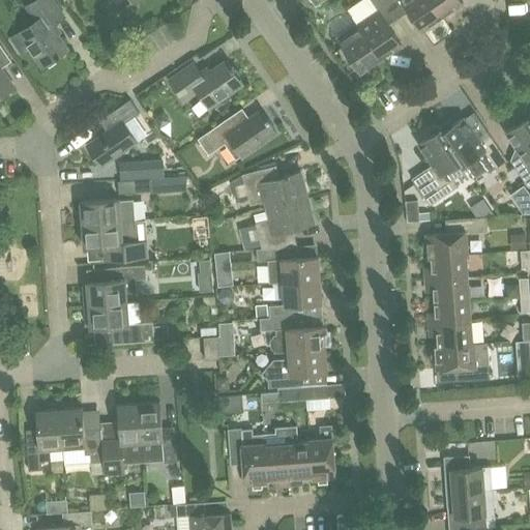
[(35,21),(19,32),(43,65),(66,49),(51,28),(65,18),(52,0),(36,0),(26,8),(35,21)]
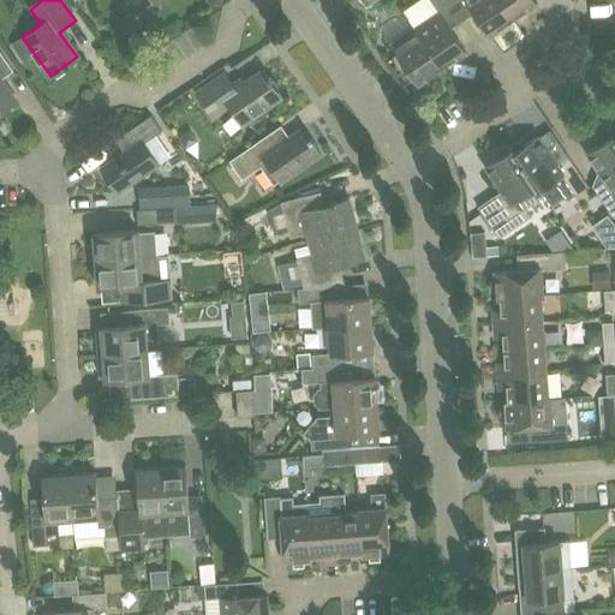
[(429,0),(437,11),(415,27),(441,66),(465,51),(445,21),(457,12),(448,0),(429,0)]
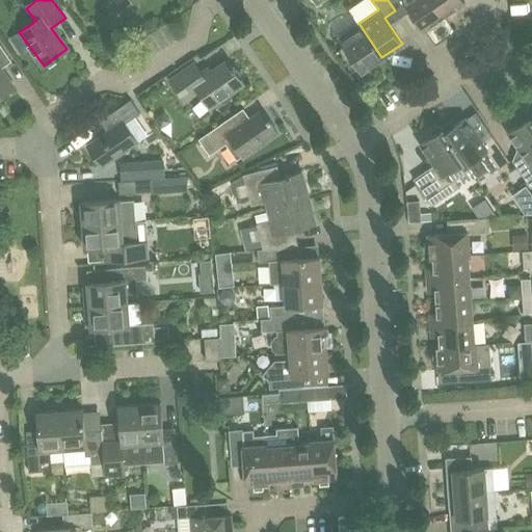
[(388,0),(395,10),(405,3),(423,29),(427,26),(430,28),(434,26),(439,24),(442,20),(442,17),(443,16),(431,0),(388,0)]
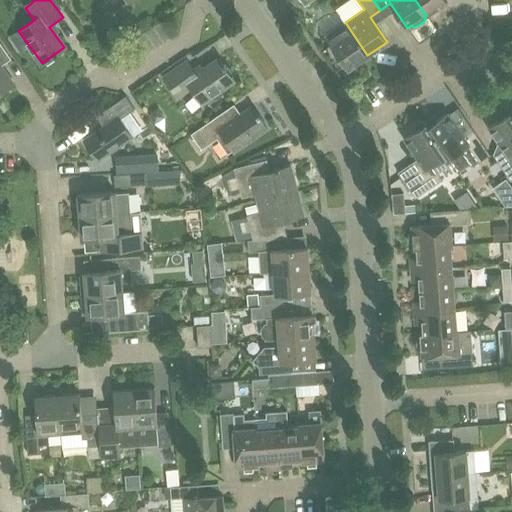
[(415,0),(426,15),(446,1),(445,0),(415,0)]
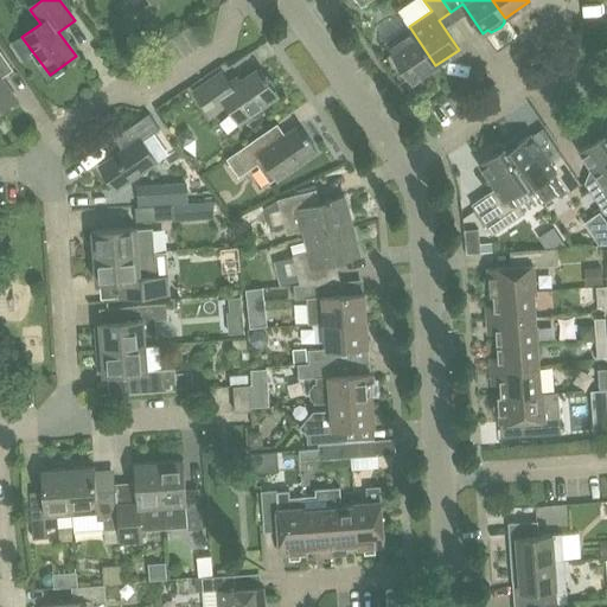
[(82,19),(72,25),(88,50),(97,44),(82,19)]
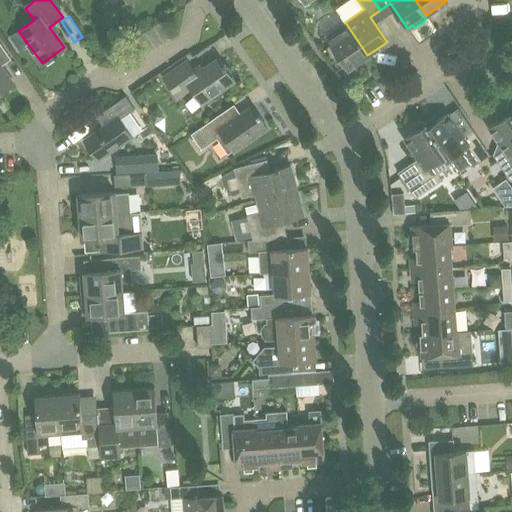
[(367,55),(345,22),(325,36),(348,69),(367,55)]
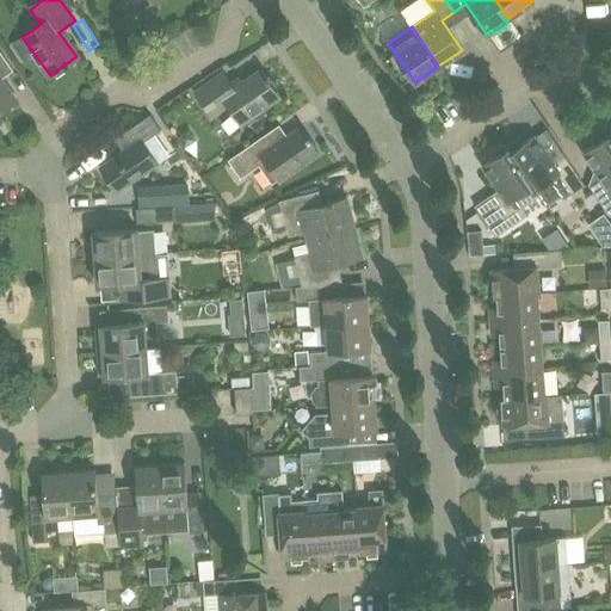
[(228,106),(240,124),(281,97),(269,80),(270,80),(267,75),(265,76),(260,71),(234,88),(223,73),(195,92),(211,117),(228,106)]
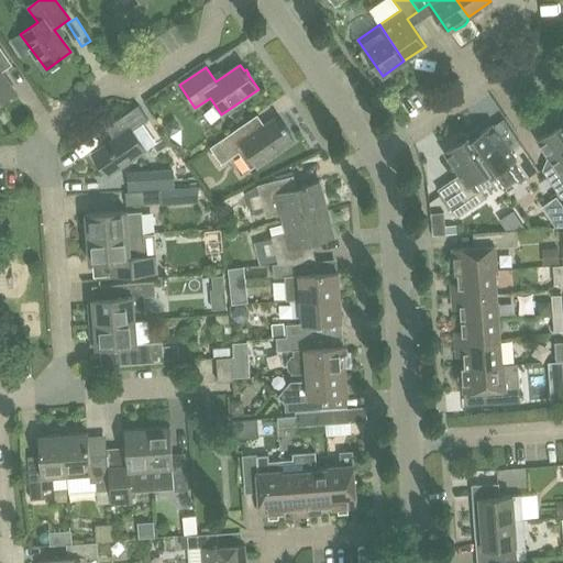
[(0,68),(0,98),(13,89),(0,68)]
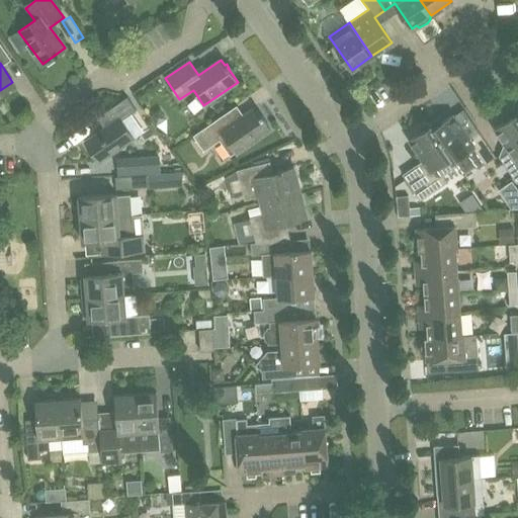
[(105,127),(87,140),(102,161),(137,138),(122,116),(135,107),(127,97),(98,117),(105,127)]
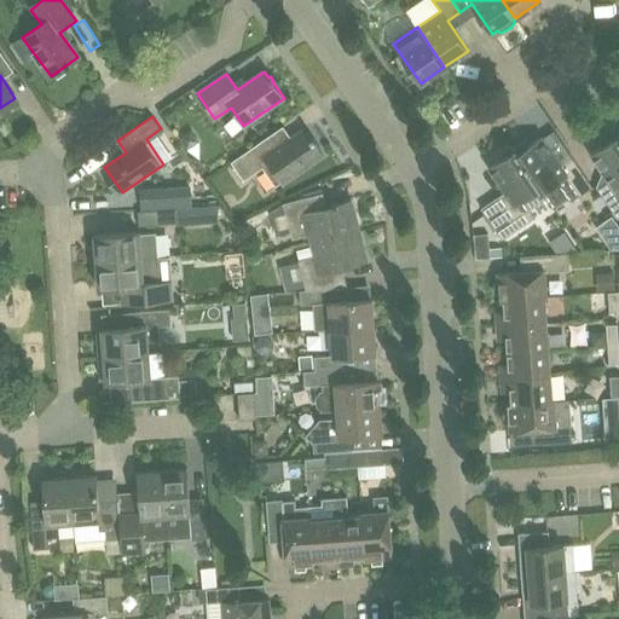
[(277,131),(231,162),(243,181),(265,166),(278,184),(283,180),(284,181),(325,154),(307,127),(285,143),(277,131)]
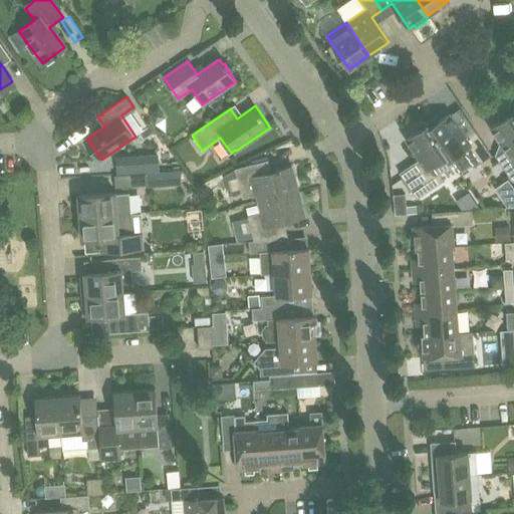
[(428,126),(453,165),(459,173),(470,166),(475,166),(492,155),(472,126),(463,133),(449,112),(428,126)]
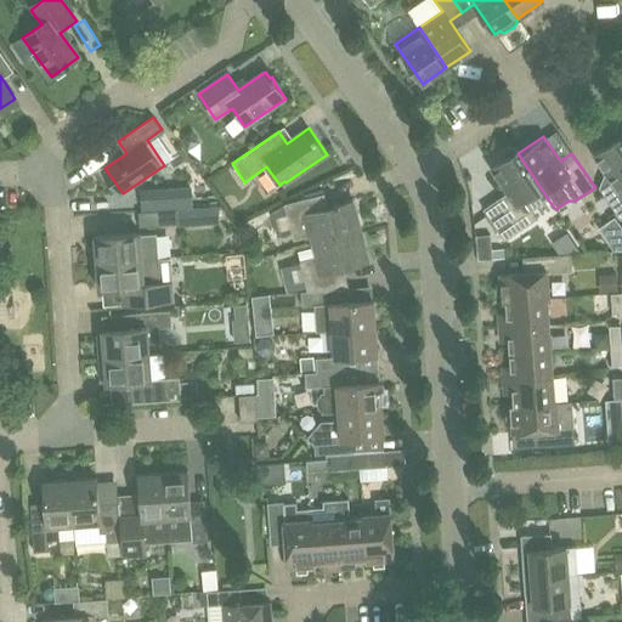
[(621,216),(621,142),(621,141),(618,137),(593,154),(611,180),(599,188),(620,219),(621,216)]
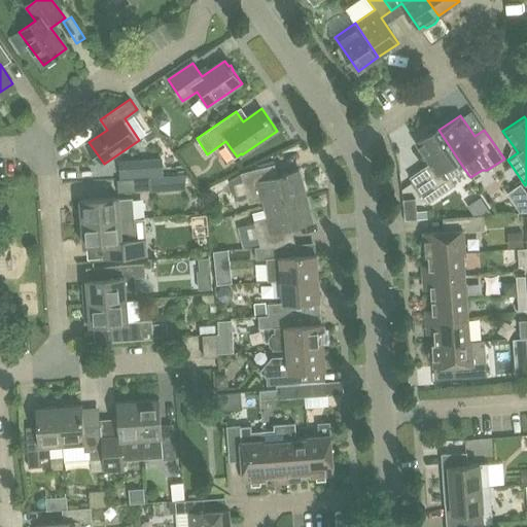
[(436,128),(416,142),(430,163),(420,170),(437,197),(455,184),(451,178),(464,169),(438,130),(436,128)]
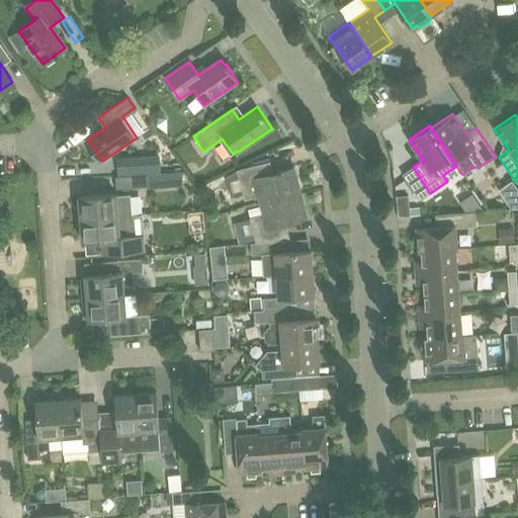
[(159,155),(116,158),(118,174),(160,171),(159,155)]
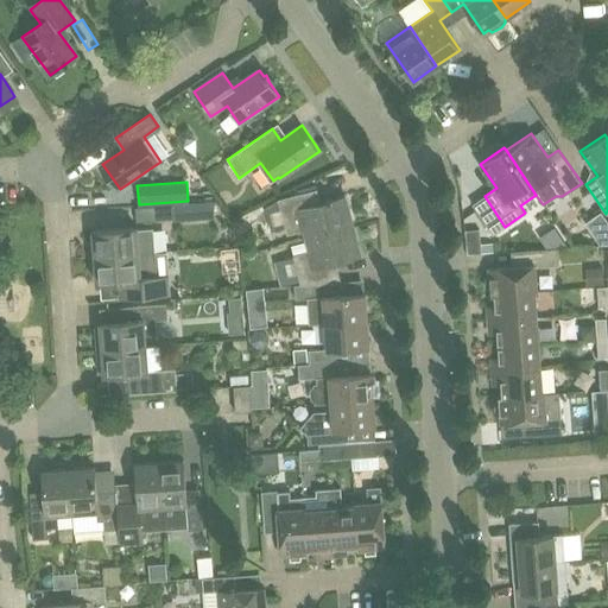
[(346,196),(322,202),(318,189),(278,200),(286,228),(303,225),(306,238),(354,226),(346,196)]
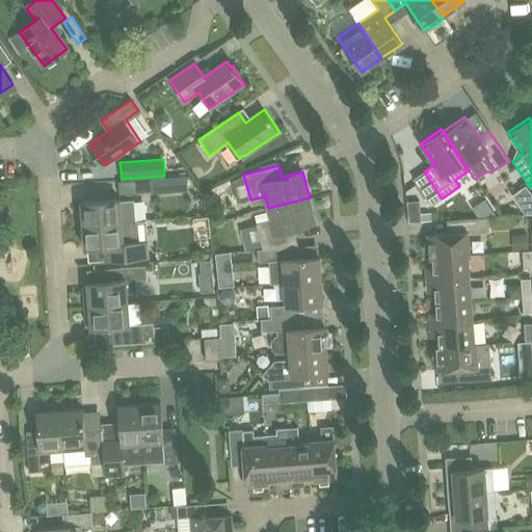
[(169,191),(187,190),(187,177),(168,179),(169,191)]
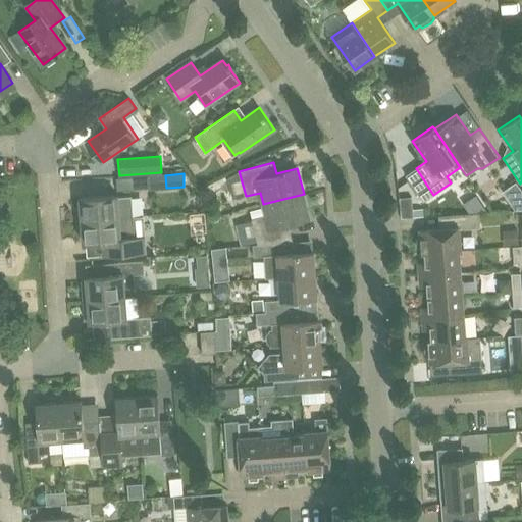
[(148,176),(116,178),(117,191),(148,189),(148,176)]
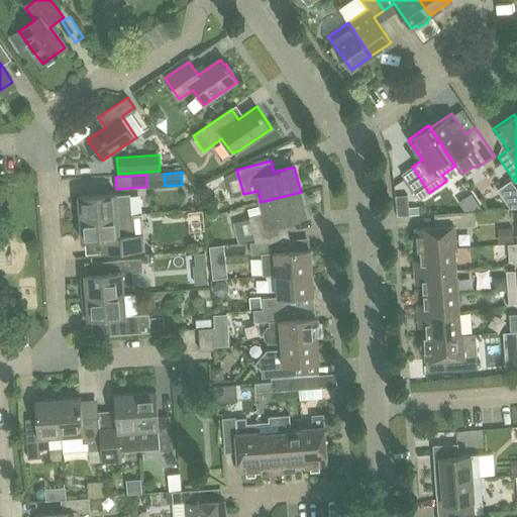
[(502,190),(513,207),(516,203),(516,191),(512,184),(502,190)]
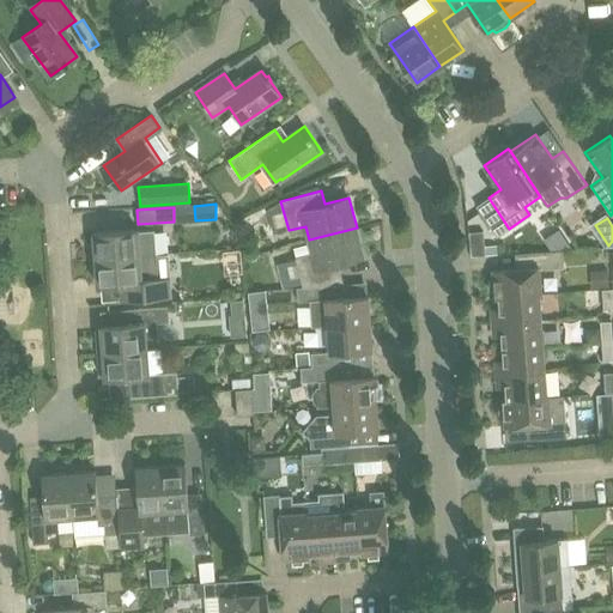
[(313,253),(296,256),(304,287),(337,285),(337,284),(344,281),(339,263),(364,258),(357,228),(309,240),(313,253)]
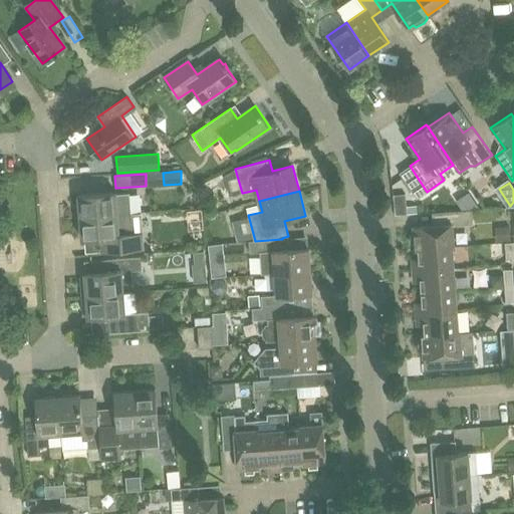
[(117,193),(80,196),(82,218),(131,214),(130,194),(117,195),(117,193)]
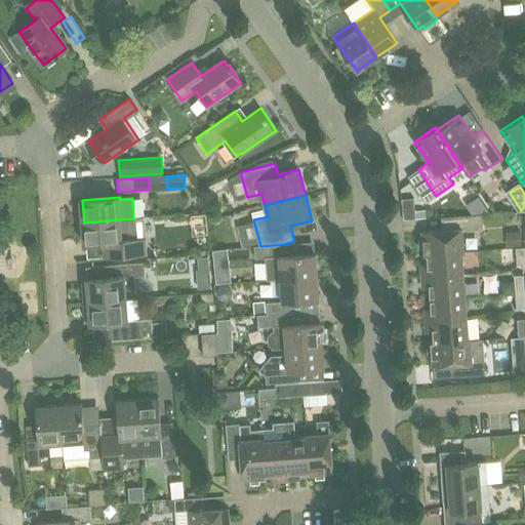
[(400,199),(402,220),(425,218),(425,210),(414,210),(413,198),(400,199)]
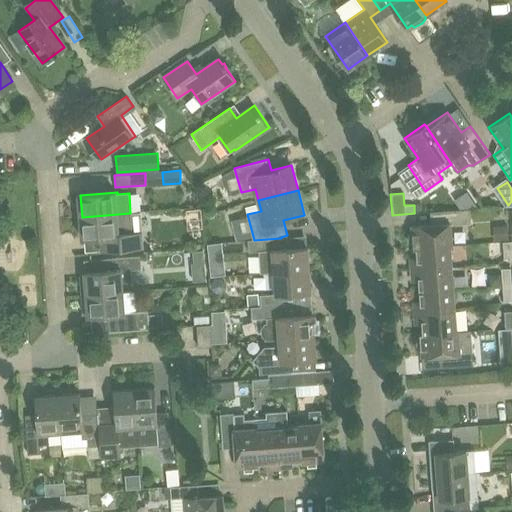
[(412,250),(413,250),(451,245),(449,224),(470,222),(469,208),(437,210),(438,224),(410,226),(412,250)]
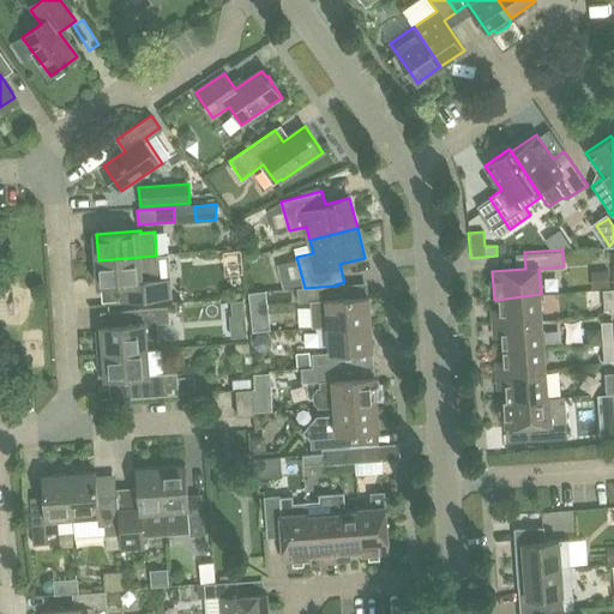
[(156,256),(98,260),(101,287),(119,284),(120,301),(172,298),(170,280),(158,281),(156,256)]
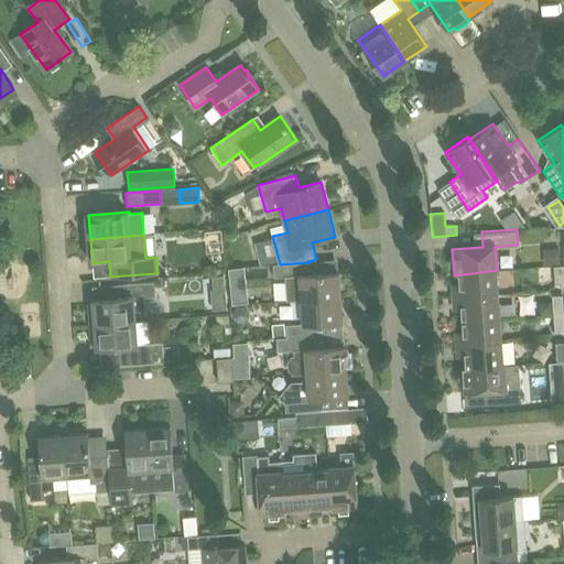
[(557,249),(543,250),(544,264),(559,263),(557,249)]
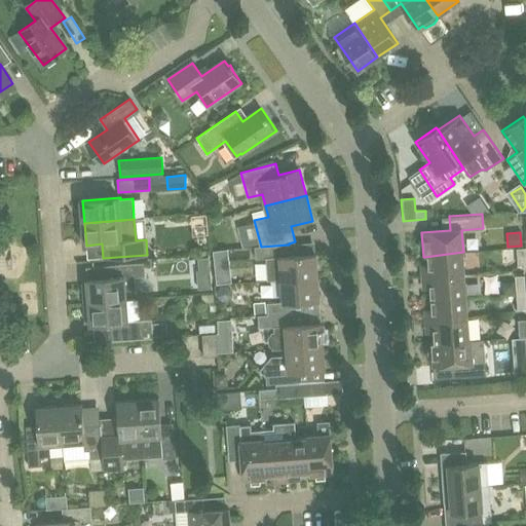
[(261,247),(255,248),(256,259),(265,258),(267,282),(282,280),(317,278),(315,254),(290,256),(289,245),(261,247)]
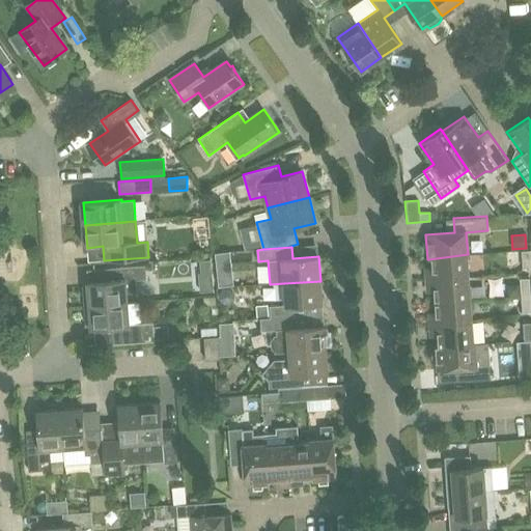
[(529,249),(521,250),(523,268),(530,268),(529,249)]
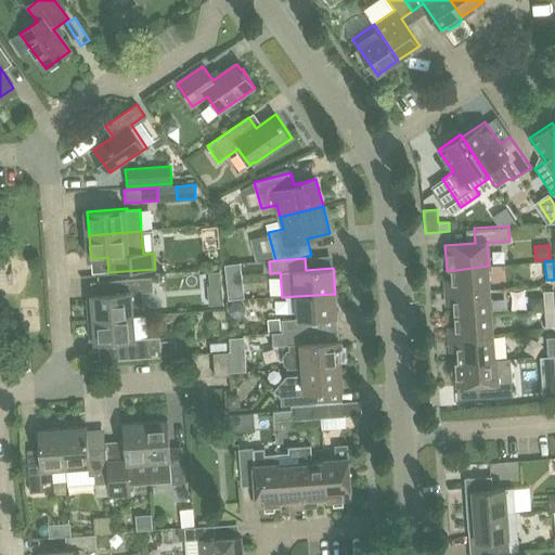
[(442,285),(442,293),(488,289),(486,267),(448,271),(450,279),(444,284),(442,285)]
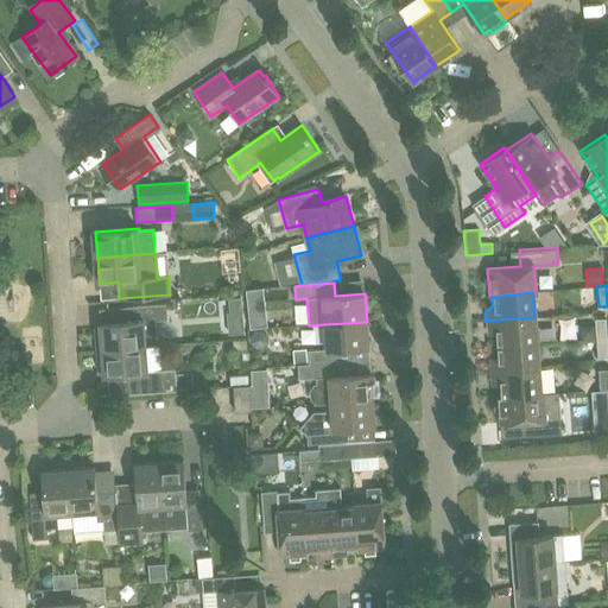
[(228,312),(225,312),(226,335),(242,334),(240,297),(227,298),(228,312)]
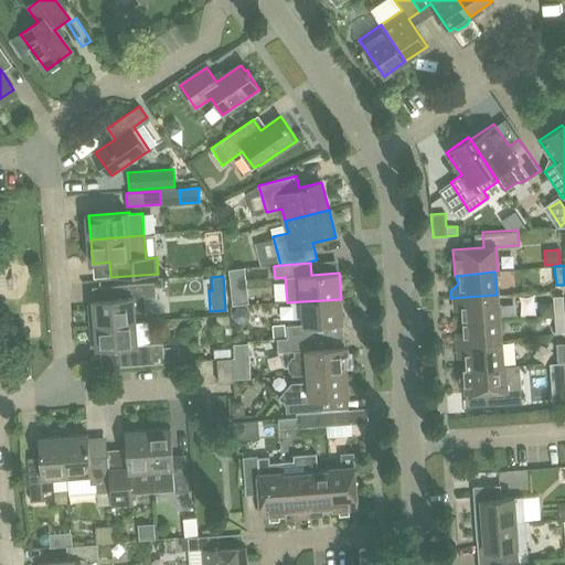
[(118,298),(94,299),(96,324),(137,321),(136,310),(144,310),(144,297),(156,296),(155,283),(117,286),(118,298)]
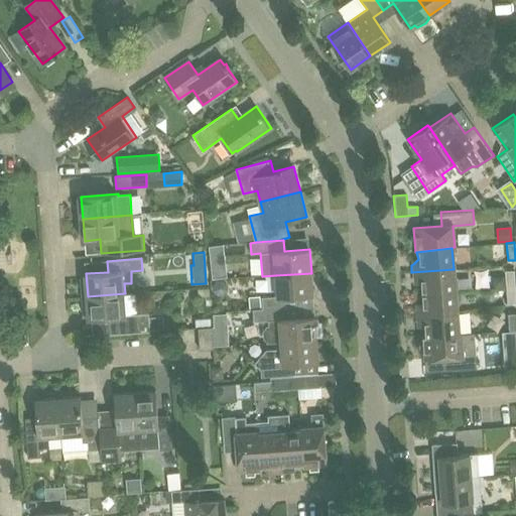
[(213,279),(228,277),(226,260),(211,262),(213,279)]
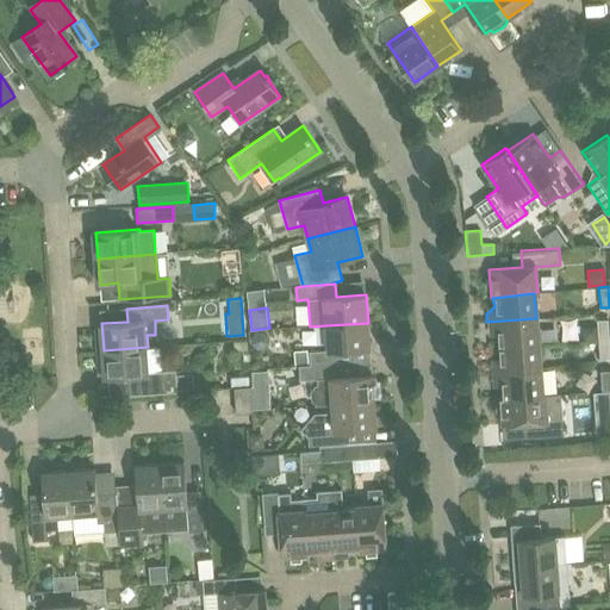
[(496,335),(497,346),(537,343),(536,318),(486,322),(487,330),(491,330),(496,335)]
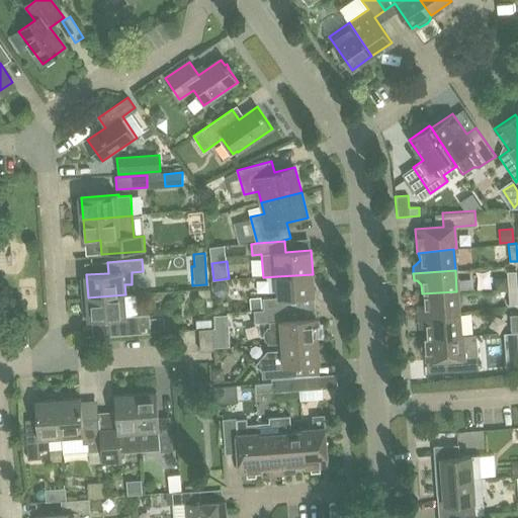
[(516,272),(507,272),(508,287),(517,286),(516,272)]
